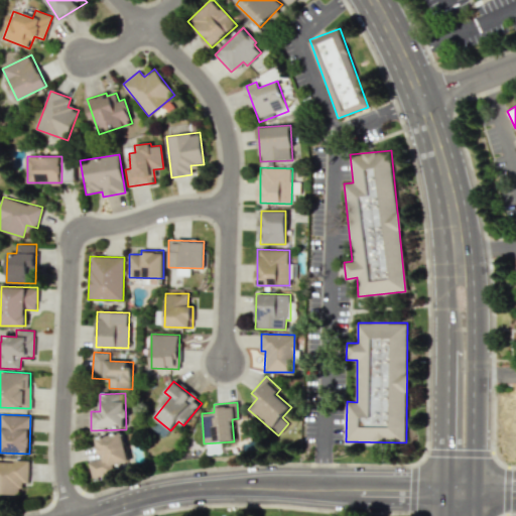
[(92,478),(114,474),(112,465),(129,462),(123,432),(97,437),(101,460),(89,462),(92,478)]
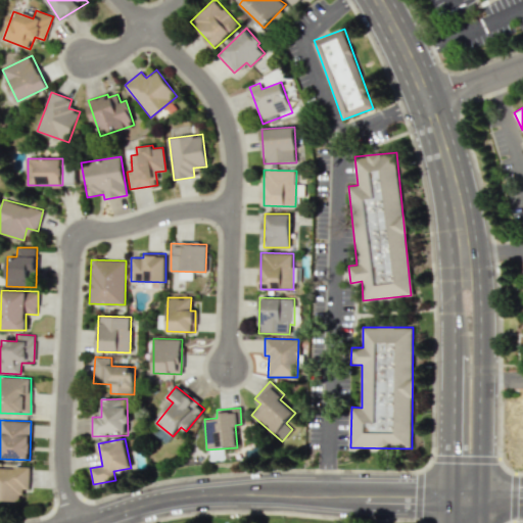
[(29,468),(0,466),(0,500),(21,501),(21,489),(29,489),(29,468)]
